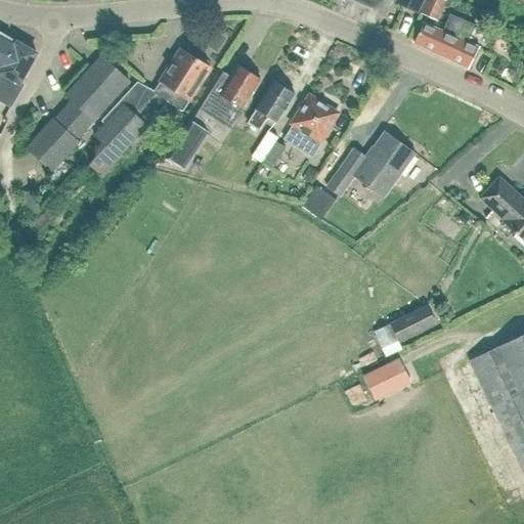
[(377,28),(390,0),(333,0),(341,4),(339,9),(377,28)]
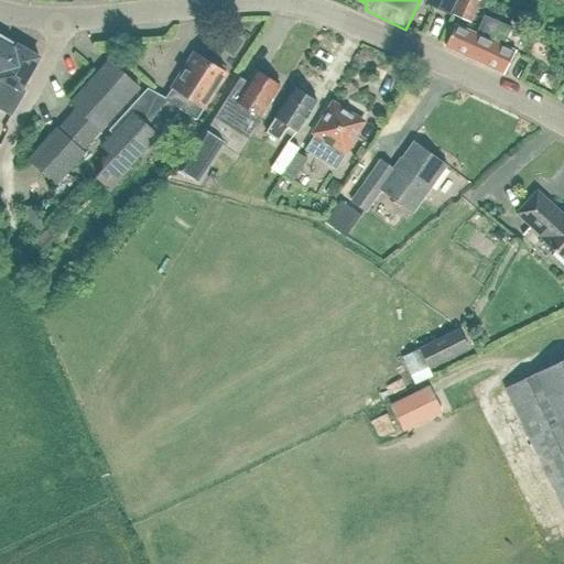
[(436,0),(433,6),(448,13),(455,0),(436,0)]
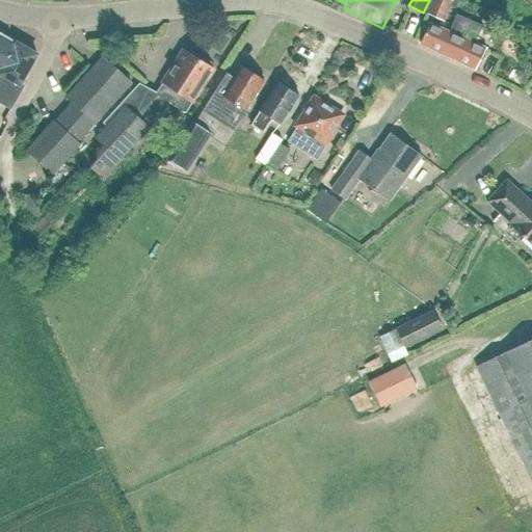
[(432,0),(426,14),(444,21),(453,1),(450,0),(432,0)]
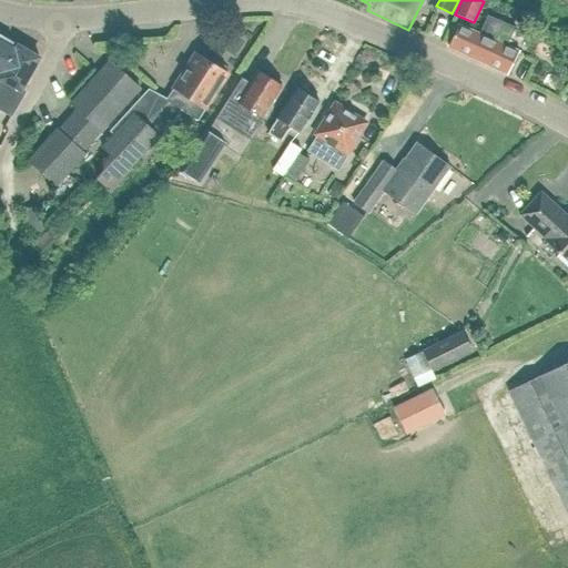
[(447,46),(505,74),(517,50),(507,44),(515,28),(486,16),(478,32),(458,22),(447,46)]
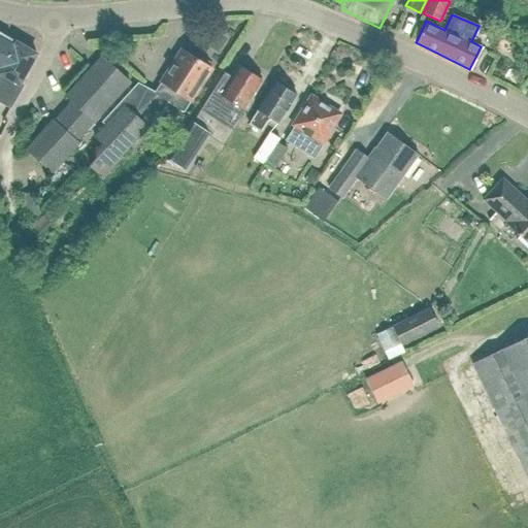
[(0,81),(8,69),(4,66),(18,43),(2,34),(0,37),(0,81)]
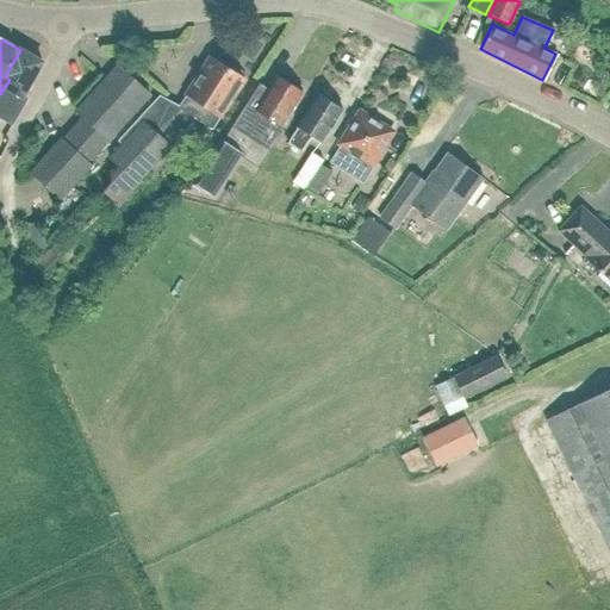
[(43,62),(20,49),(20,50),(5,76),(10,80),(0,94),(0,116),(13,124),(27,98),(24,95),(43,62)]
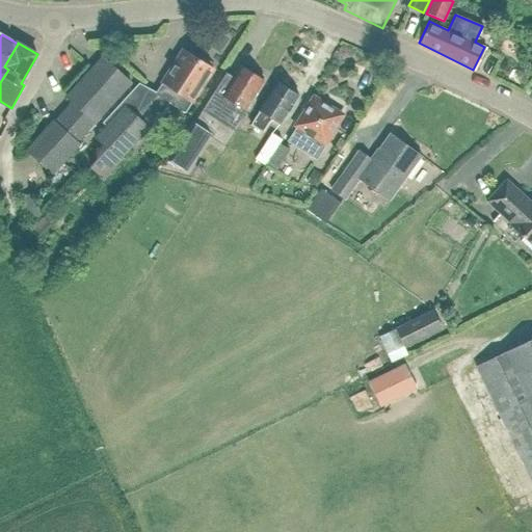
[(97,136),(105,144),(98,152),(98,160),(91,166),(103,178),(149,128),(151,130),(168,101),(186,112),(214,68),(185,50),(158,94),(148,94),(135,114),(126,106),(97,136)]
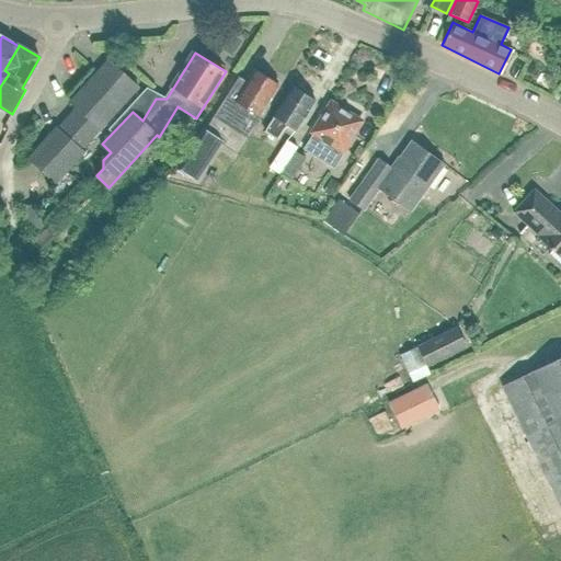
[(78,109),(100,130),(139,87),(110,60),(72,102),(78,109)]
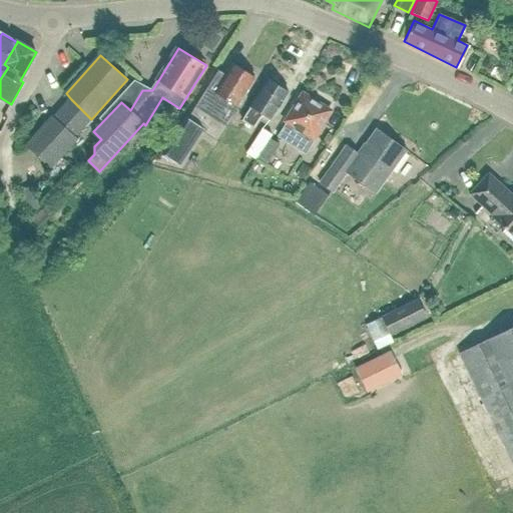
[(216,79),(201,103),(197,108),(222,125),(226,119),(228,120),(255,77),(233,63),(222,82),(216,79)]
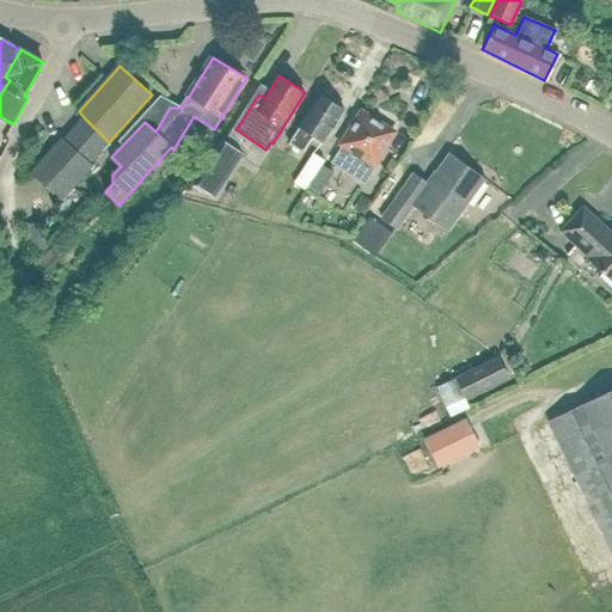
[(346,110),(319,95),(289,141),(304,151),(312,136),(324,144),(346,110)]
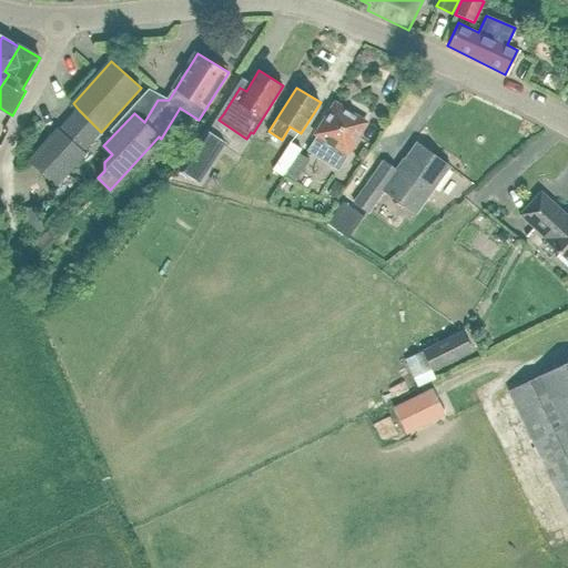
[(310,151),(328,163),(337,148),(347,153),(367,122),(336,103),(317,134),(320,135),(310,151)]
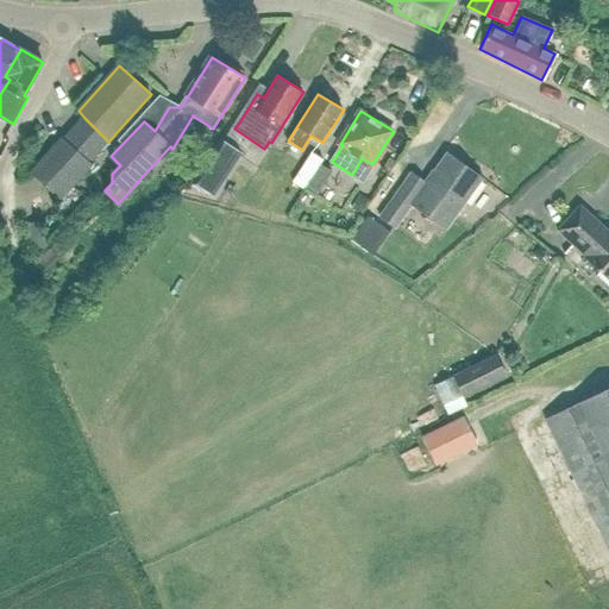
[(89,163),(108,142),(85,118),(64,140),(62,138),(31,173),(61,199),(92,164),(89,163)]
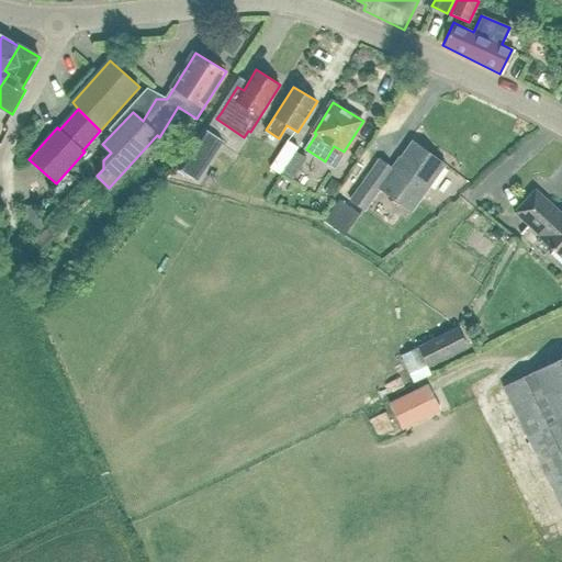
[(222,142),(201,128),(176,168),(195,181),(222,142)]
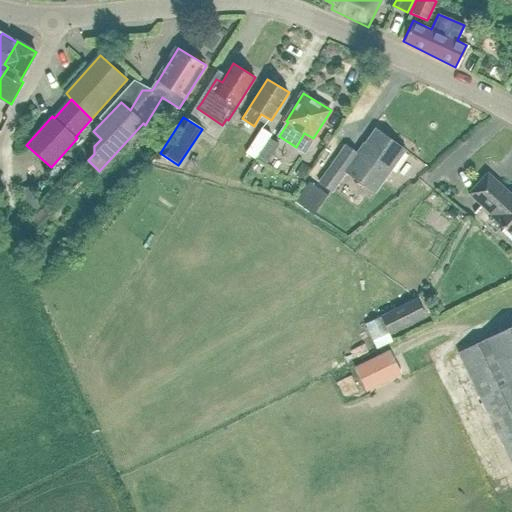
[(262,128),(245,153),(254,159),(255,158),(268,138),(271,134),(262,128)]
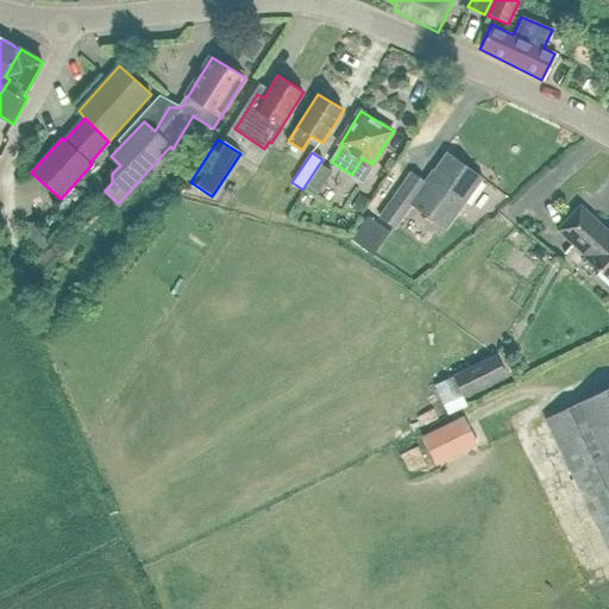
[(445,228),(481,179),(446,152),(421,188),(408,179),(382,215),(396,226),(412,205),(445,228)]
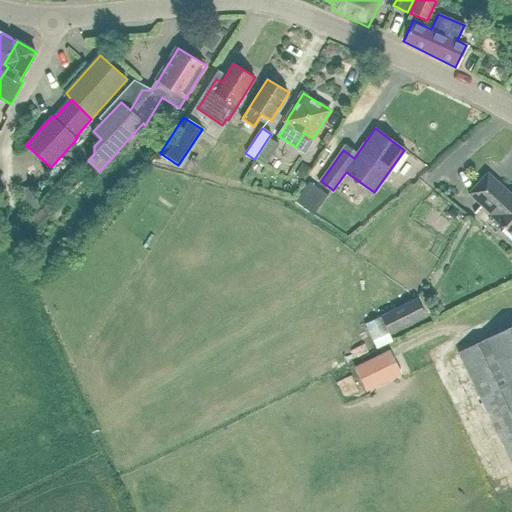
[(268,138),(255,158),(265,164),(278,144),(268,138)]
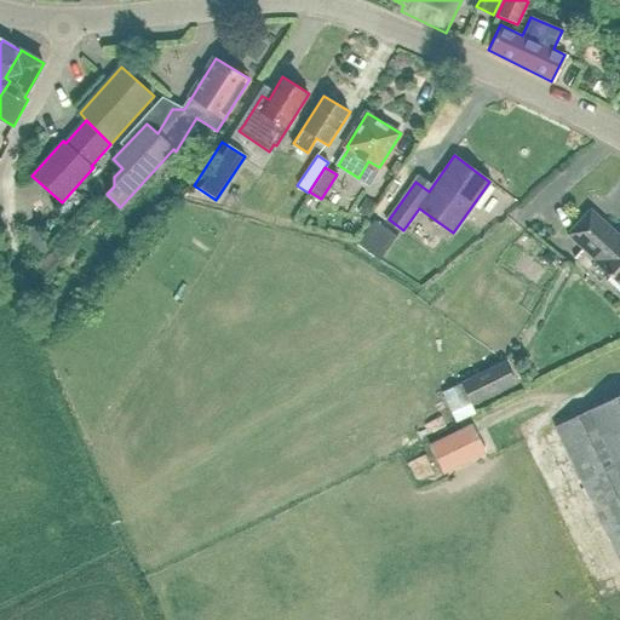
[(619,285),(619,228),(616,233),(590,207),(566,233),(593,257),(591,259),(619,285)]
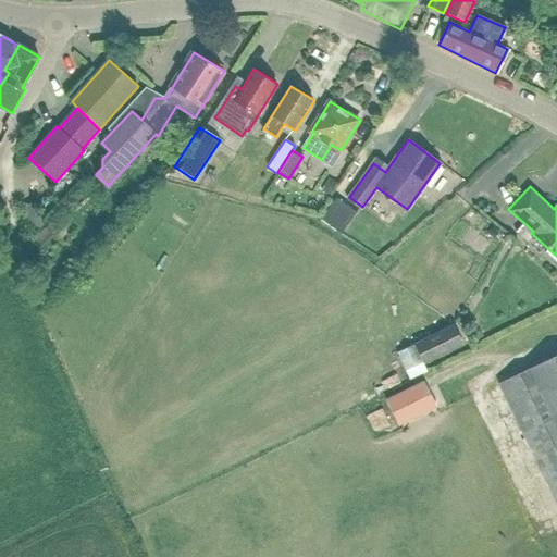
[(338,233),(341,231),(355,211),(335,197),(319,219),(338,233)]
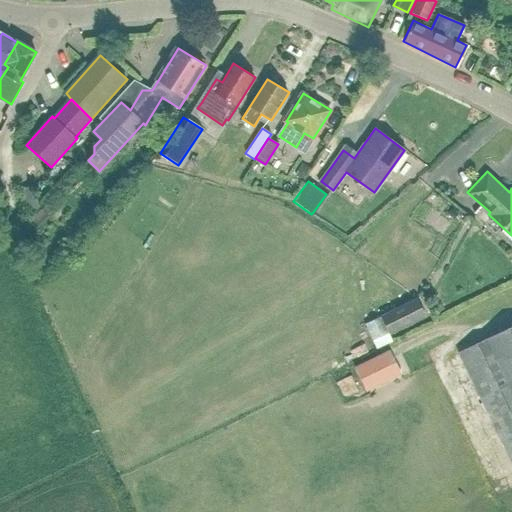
[(39,207),(30,188),(20,193),(30,212),(39,207)]
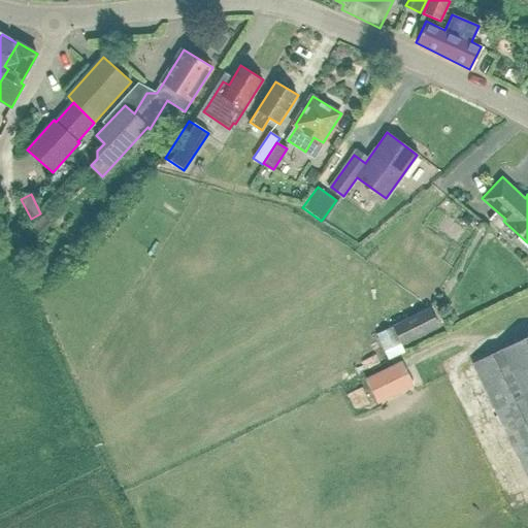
[(392,325),(402,345),(439,327),(429,306),(392,325)]
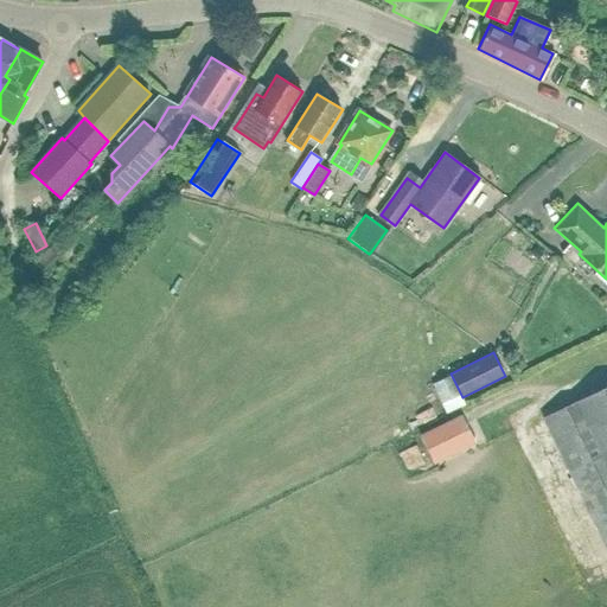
[(430,383),(440,403),(459,394),(449,375),(430,383)]
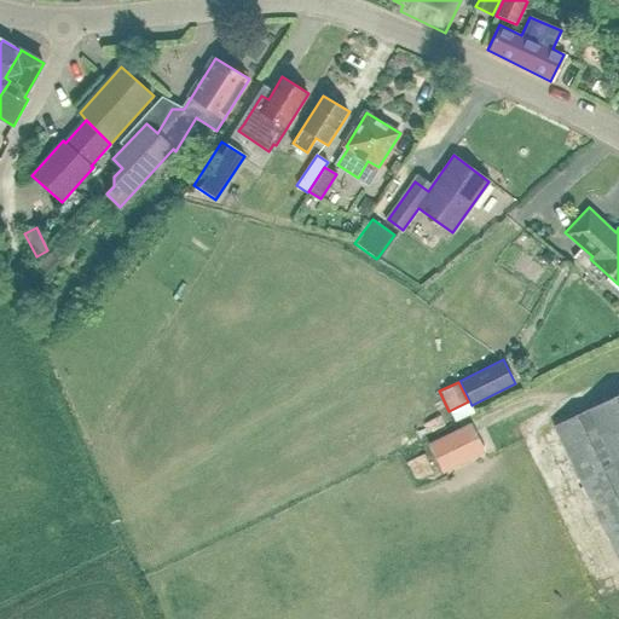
[(618,393),(554,426),(618,560),(618,393)]
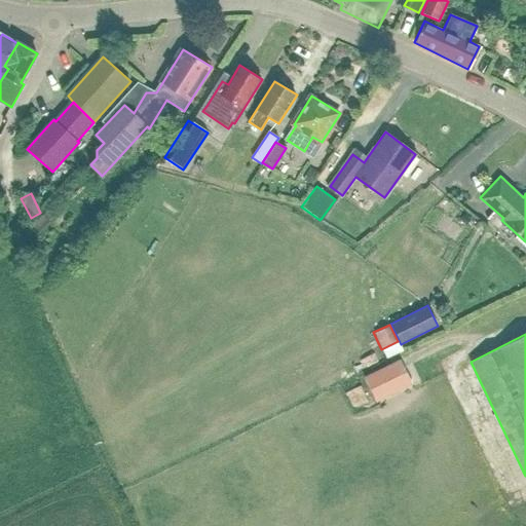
[(363,377),(365,381),(374,402),(411,383),(400,359),(363,377)]
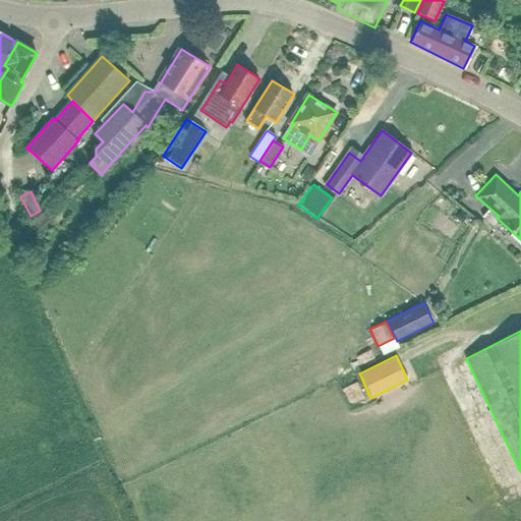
[(353,380),(341,385),(348,405),(361,400),(353,380)]
